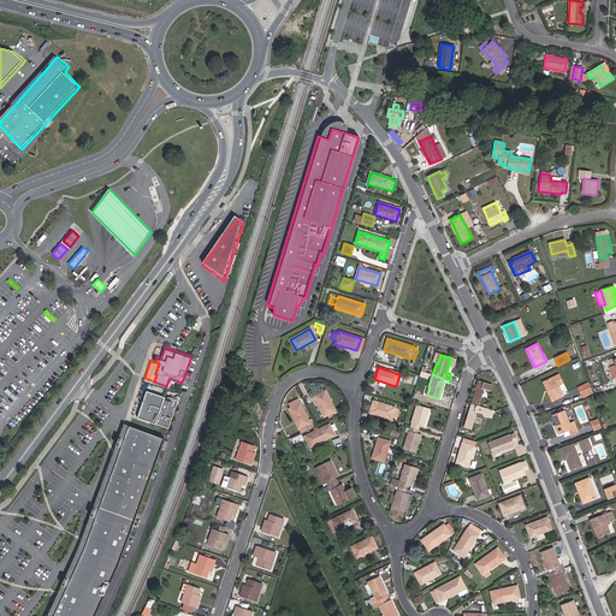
[(563,396),(558,385),(563,383),(560,375),(544,381),(549,391),(548,391),(552,401),(563,396)]
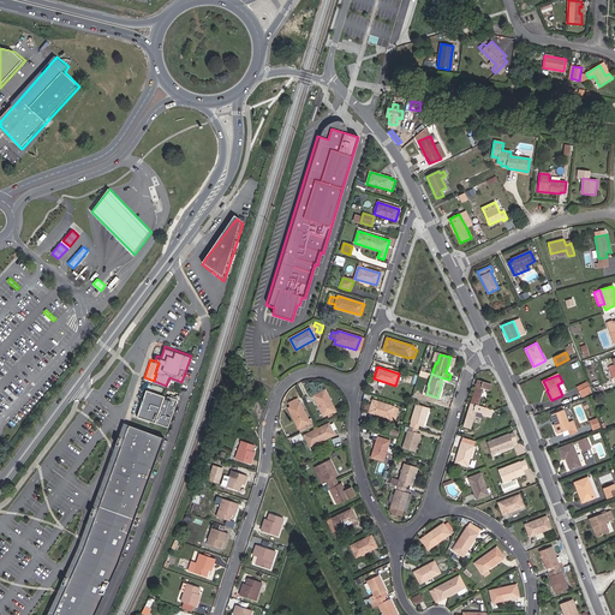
[(485,408),(478,406),(483,388),(490,390),(493,384),(477,381),(463,427),(471,429),(476,411),(483,413),(482,415),(489,417),(491,410),(489,408),(490,406),(487,405),(485,408)]
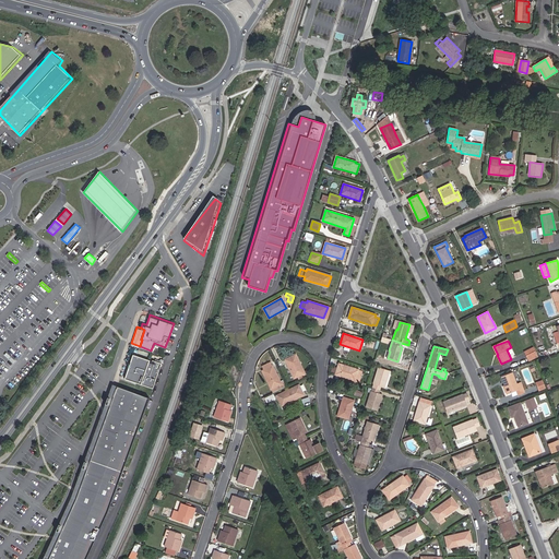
[(526,357),(535,353),(533,348),(524,353),(526,357)]
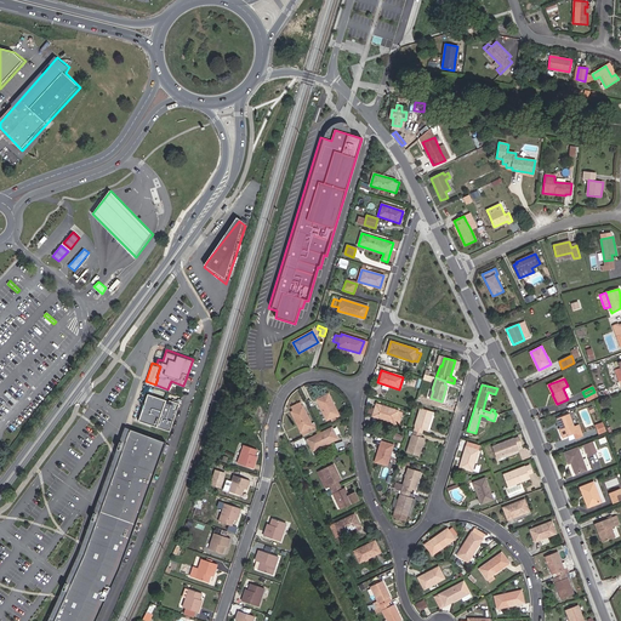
[(16,403),(18,399),(9,392),(6,394),(16,403)]
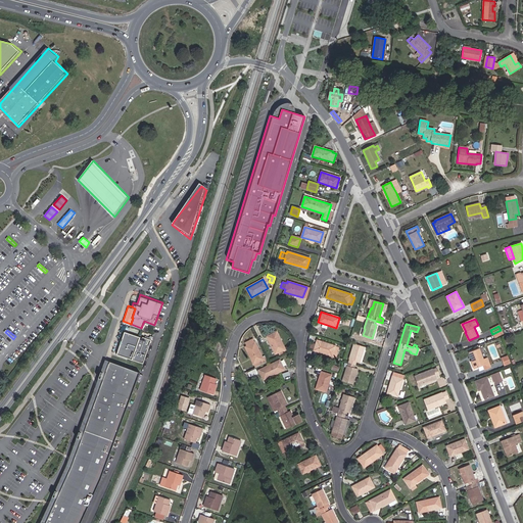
[(142,336),(125,330),(116,352),(143,362),(150,339),(152,334),(150,333),(150,335),(148,336),(145,335),(142,334),(142,336)]
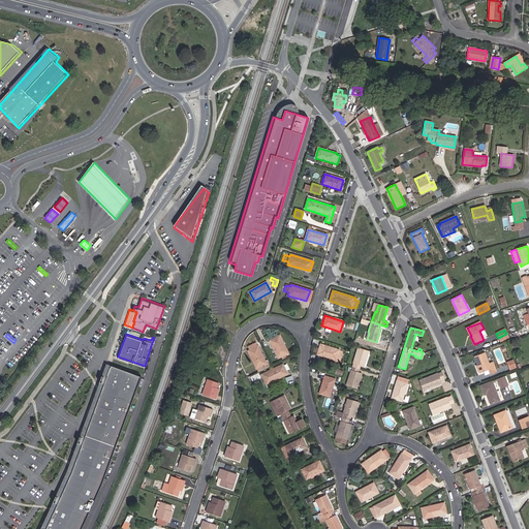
[(500,342),(508,337),(506,334),(498,338),(500,342)]
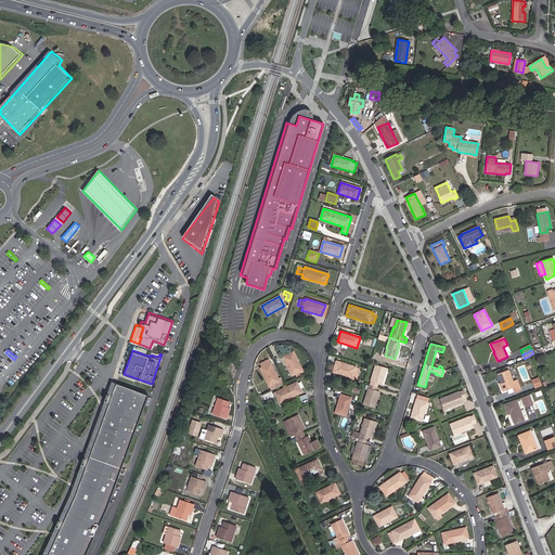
[(299,372),(302,371),(293,352),(283,357),(292,375),(295,374),(296,377),(300,375),(299,372)]
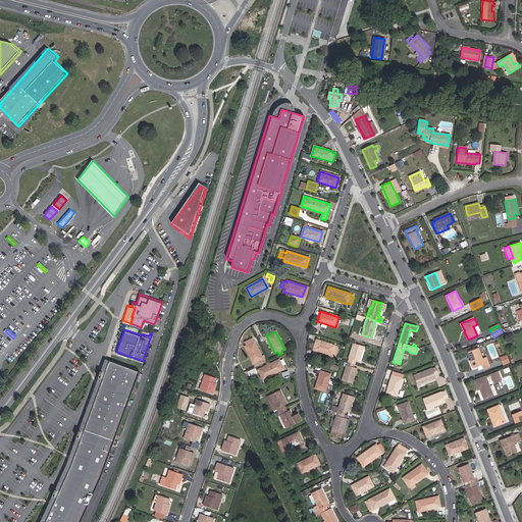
[(331,355),(334,356),(337,347),(316,340),(313,350),(331,356),(331,355)]
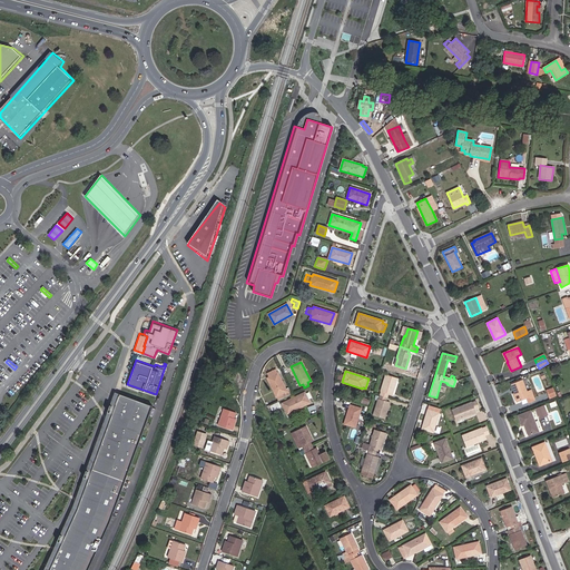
[(276,397),(287,392),(277,373),(268,377),(267,379),(276,397)]
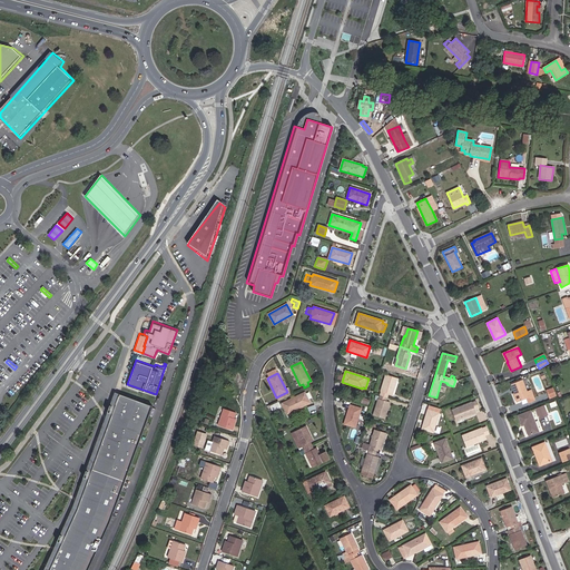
[(392,394),(394,386),(393,385),(395,379),(386,375),(380,395),(387,397),(389,393),(392,394)]
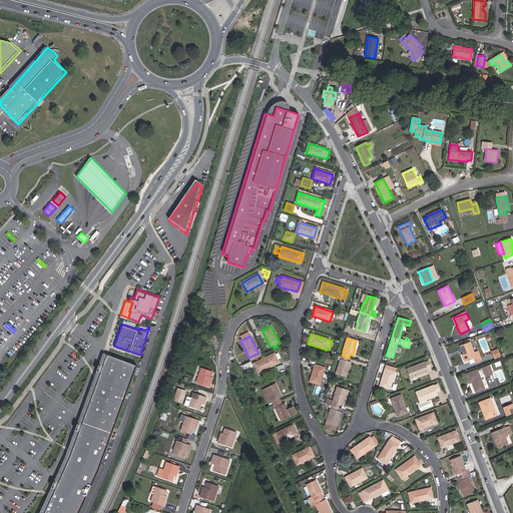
[(474,353),(470,342),(460,346),(467,362),(476,358),(477,362),(481,360),(478,351),(474,353)]
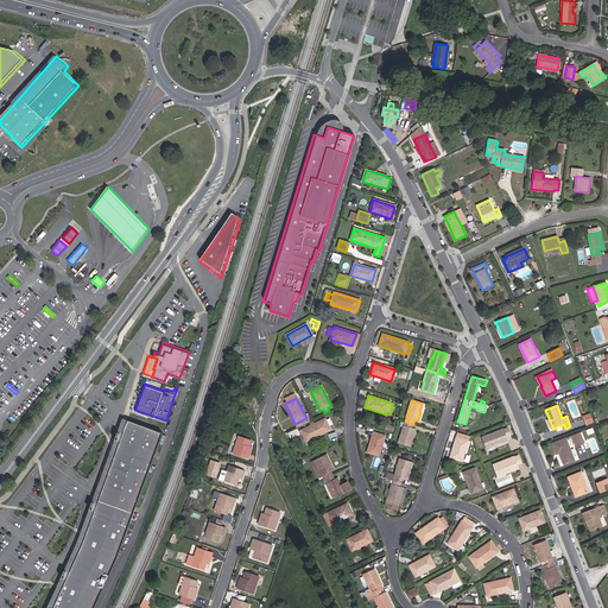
[(49,607),(51,607),(84,537),(120,441),(128,419),(124,418),(81,536),(46,605),(44,607),(49,607)]
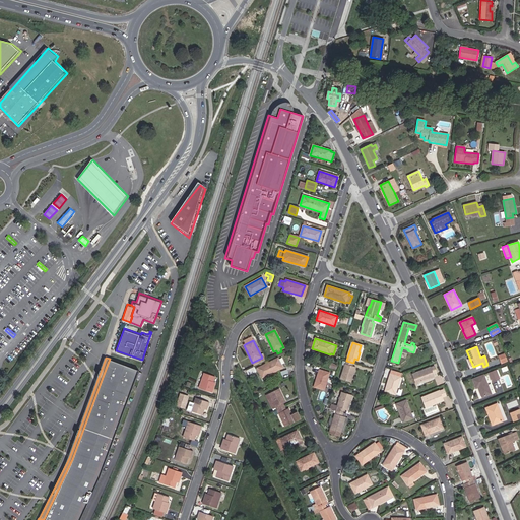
[(257,368),(262,378),(282,368),(278,358),(257,368)]
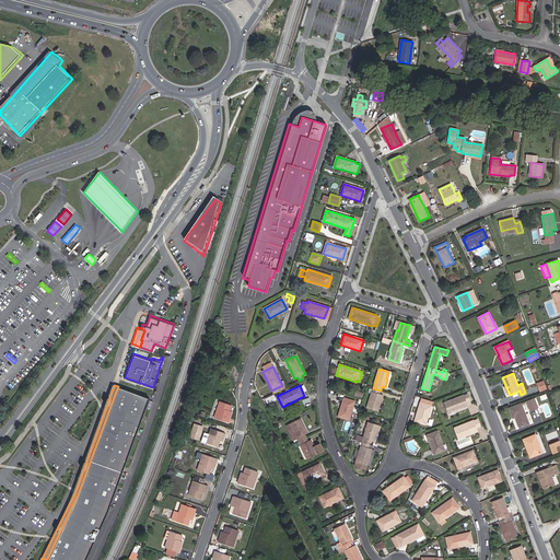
[(86,559),(108,514),(150,398),(118,386),(111,406),(78,494),(47,559),(45,559),(86,559)]
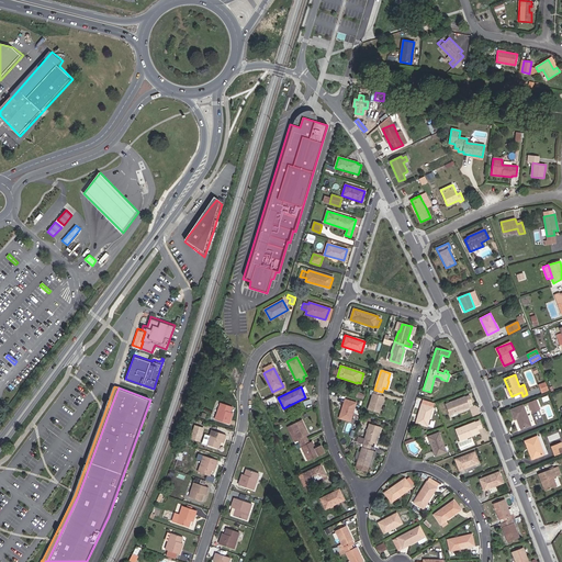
[(381,405),(384,397),(381,396),(382,392),(374,390),(368,409),(378,412),(380,405),(381,405)]
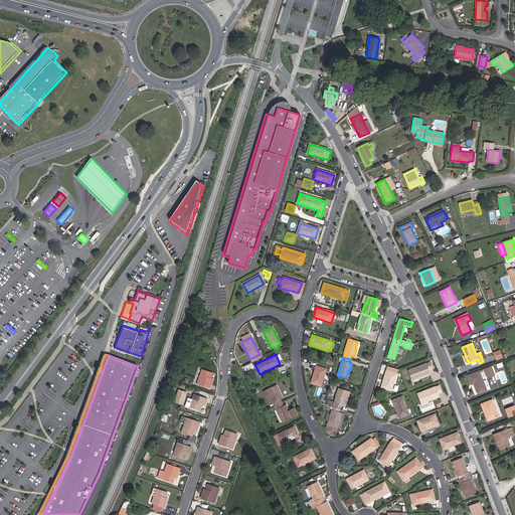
[(412,380),(430,373),(428,370),(433,369),(430,362),(408,370),(412,380)]
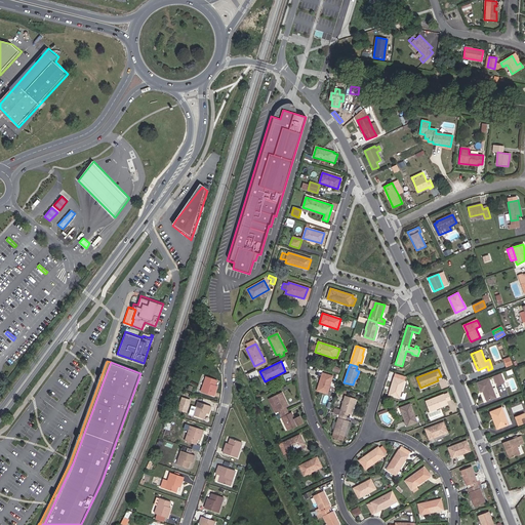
[(335,382),(331,381),(332,376),(322,373),(317,391),(327,394),(330,385),(334,387),(335,382)]
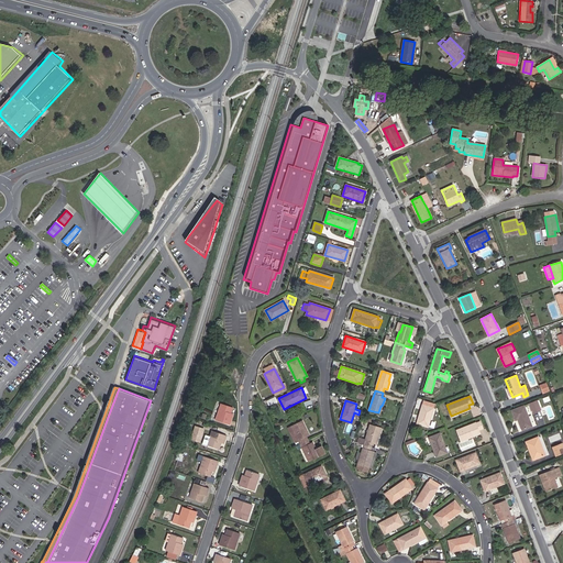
[(532,414),(541,410),(537,401),(529,404),(532,414)]
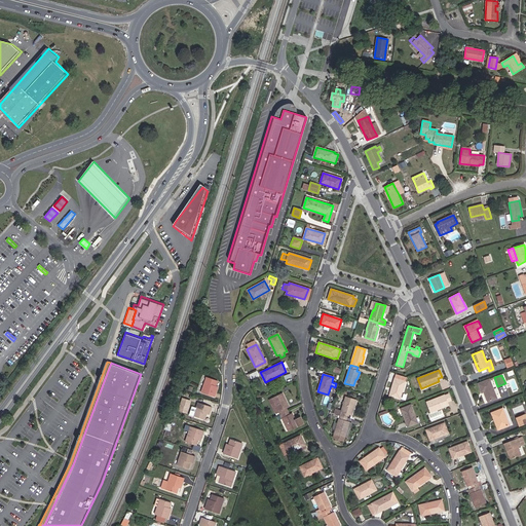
[(217,389),(215,388),(217,381),(207,377),(201,392),(214,397),(217,389)]
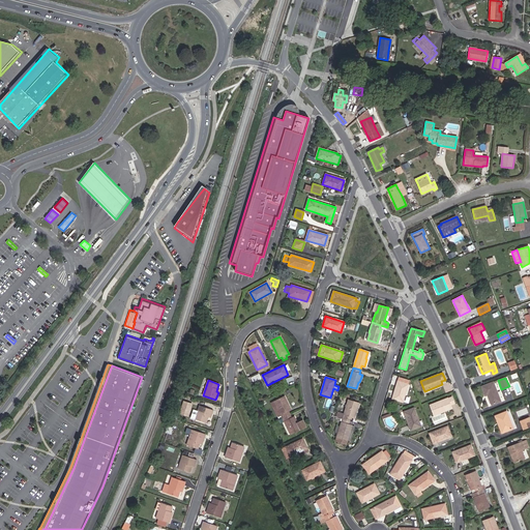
[(403,402),(408,384),(398,381),(392,399),(403,402)]
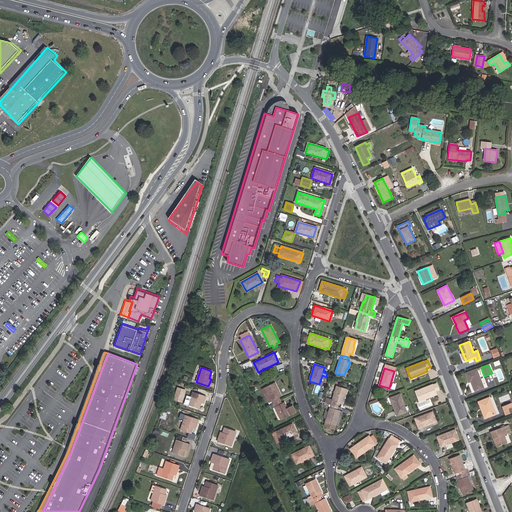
[(475,391),(484,388),(476,369),(465,374),(469,382),(471,381),(475,391)]
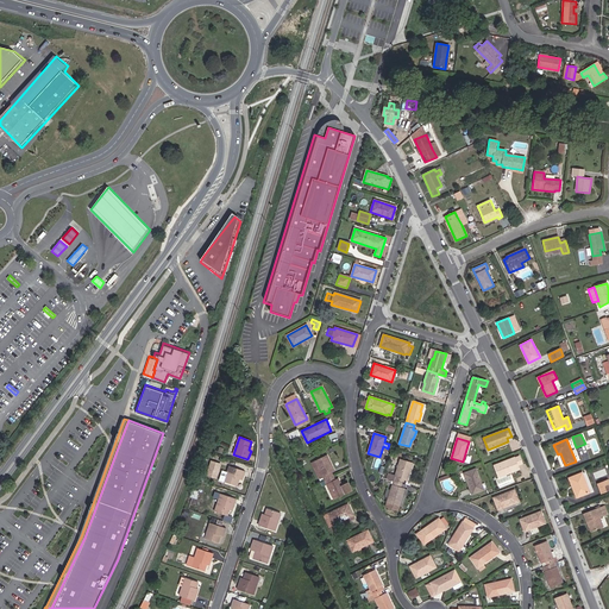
[(332,471),(334,470),(327,456),(312,463),(319,478),(320,478),(321,482),(325,479),(334,498),(351,490),(347,483),(341,485),(338,479),(336,479),(332,471)]
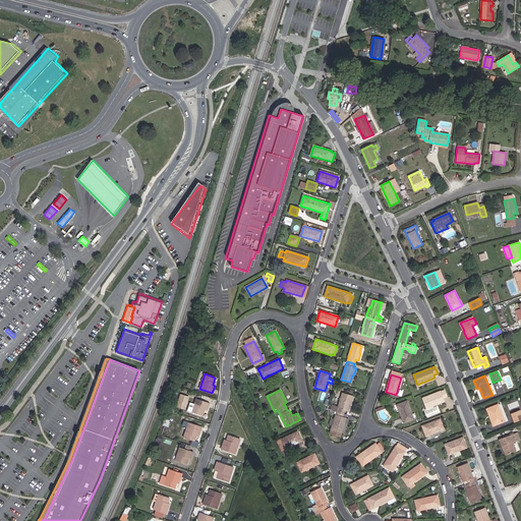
[(444,401),(443,399),(447,397),(444,390),(422,398),(426,407),(432,405),(433,406),(444,401)]
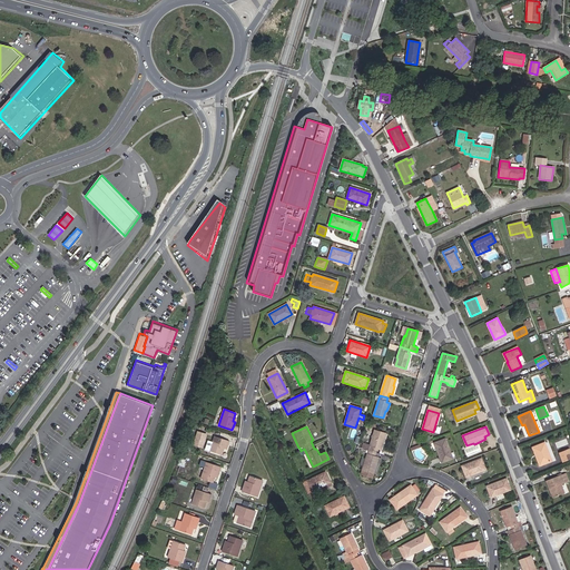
[(385,433),(375,431),(374,434),(373,434),(370,445),(363,443),(362,448),(369,450),(362,470),(363,471),(362,474),(372,478),(373,473),(376,474),(381,459),(375,457),(377,449),(381,450),(385,433)]
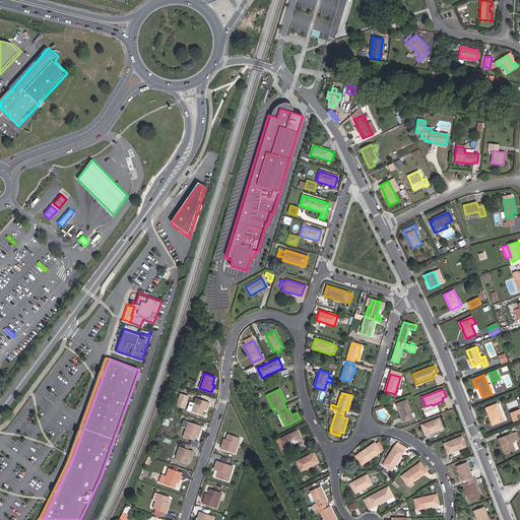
[(184,408),(188,396),(181,394),(177,405),(184,408)]
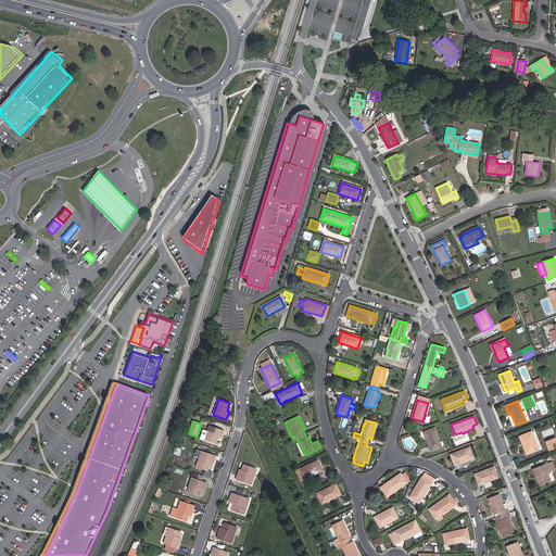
[(218,438),(220,438),(224,430),(210,426),(204,440),(216,443),(218,438)]
